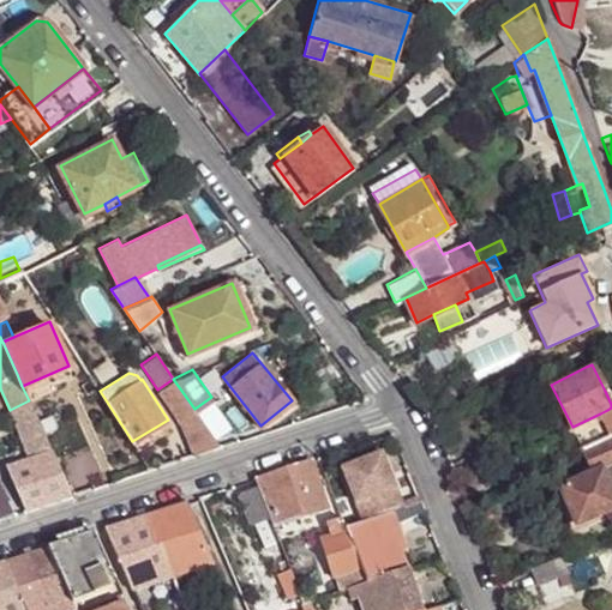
[(96,385),(90,375),(81,382),(85,391),(96,385)]
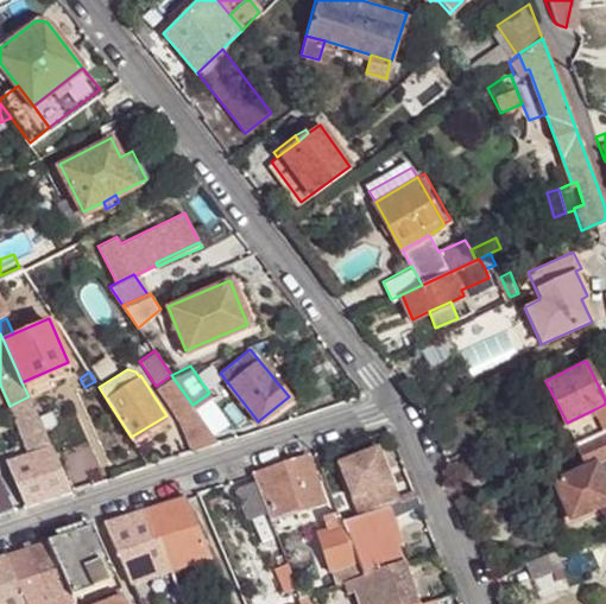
[(193,405),(171,375),(156,386),(178,418),(191,449),(216,440),(193,405)]
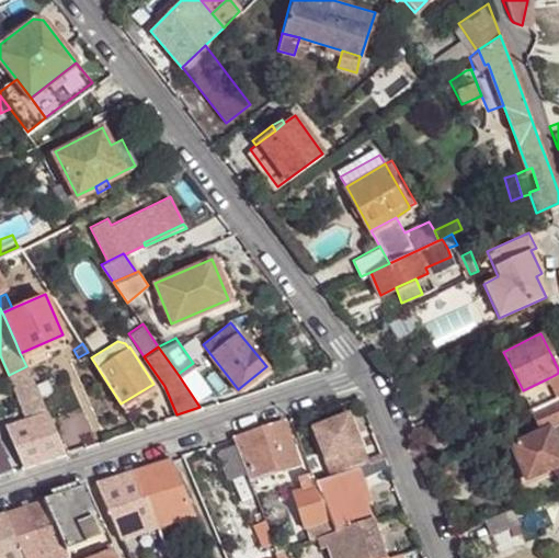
[(26,366),(9,375),(23,407),(27,416),(46,410),(42,399),(26,366)]
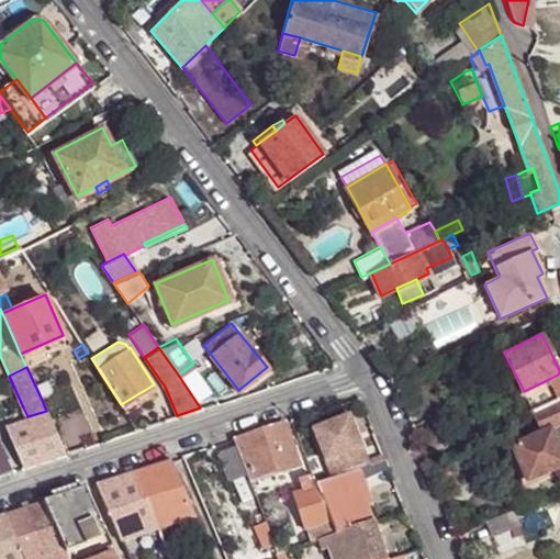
[(557,399),(559,397),(559,383),(556,376),(549,379),(557,399)]
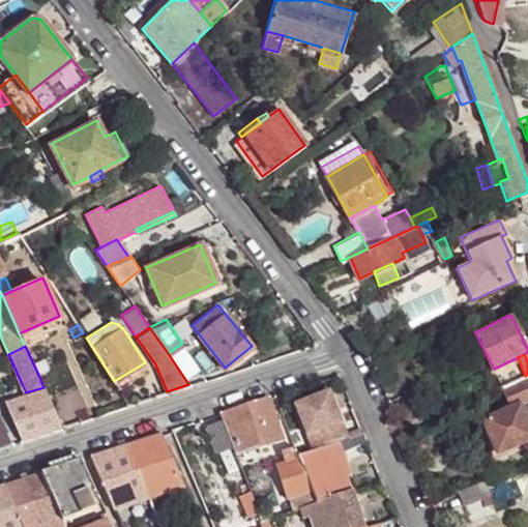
[(527,374),(525,376),(503,386),(512,408),(481,422),(497,454),(527,439),(527,374)]
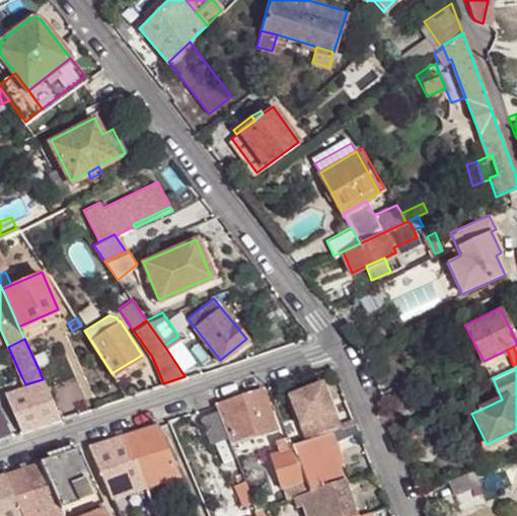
[(59,417),(43,379),(25,384),(5,391),(20,430),(59,417)]
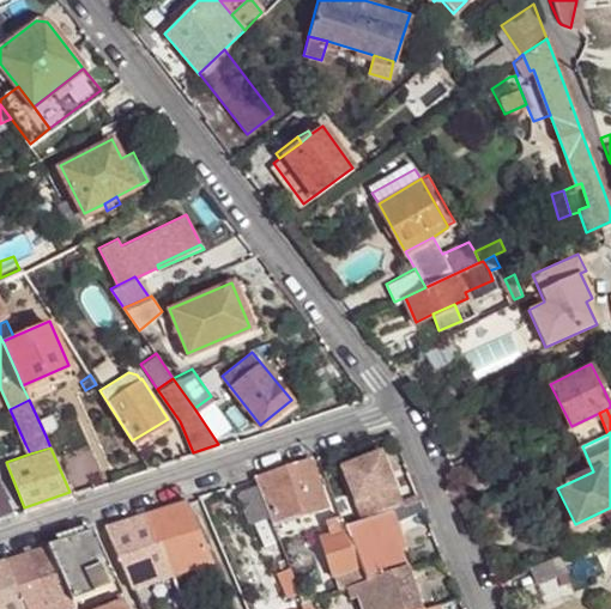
[(379,450),(339,467),(361,519),(368,517),(371,516),(392,509),(400,505),(401,505),(379,450)]
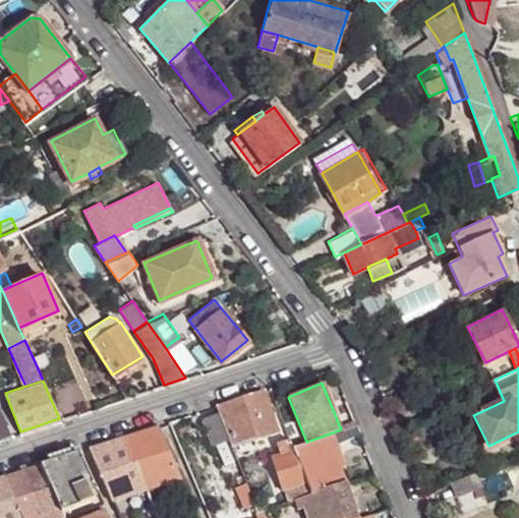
[(262,389),(222,403),(234,443),(276,429),(262,389)]
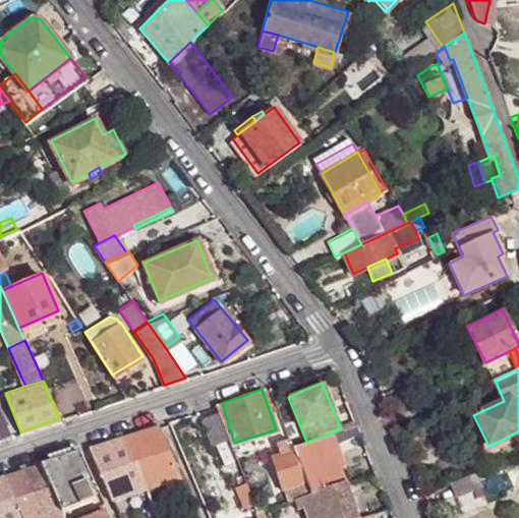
[(228,438),(230,445),(234,443),(222,403),(216,404),(218,409),(228,438)]
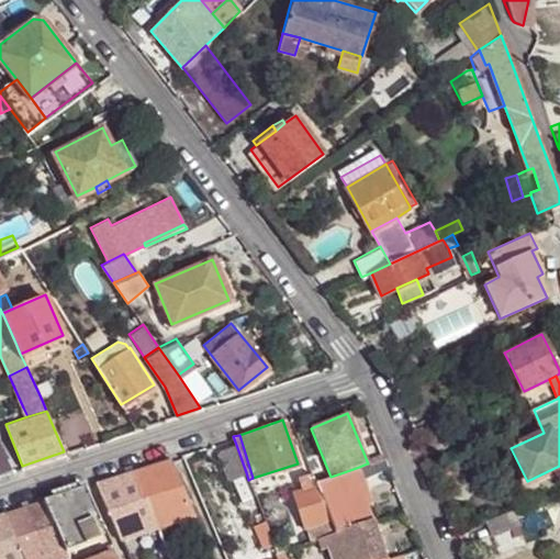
[(226,480),(246,472),(235,442),(215,450),(226,480)]
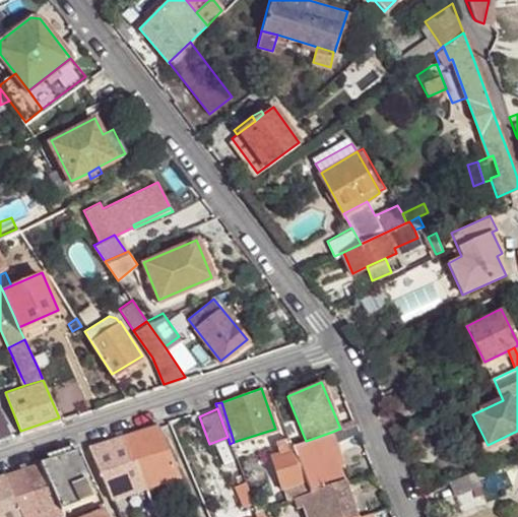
[(0,437),(10,434),(0,409),(0,437)]
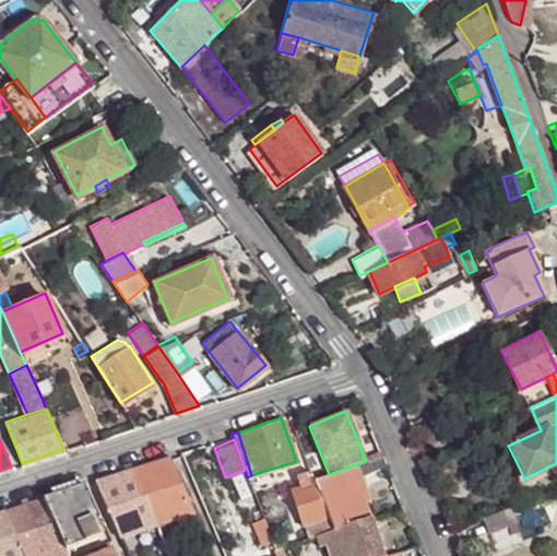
[(131,468),(156,523),(191,511),(167,456),(131,468)]
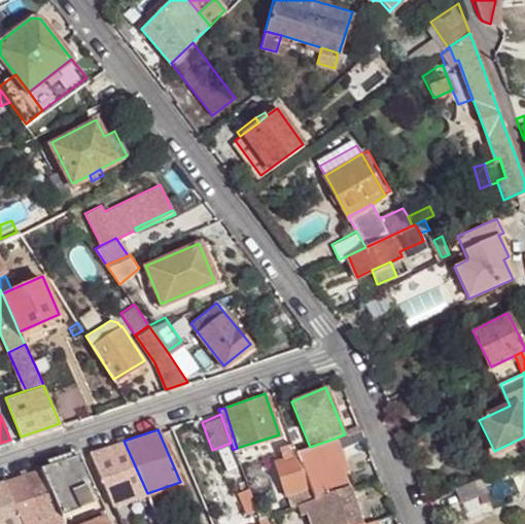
[(349,449),(344,434),(337,438),(319,444),(325,457),(337,454),(349,449)]
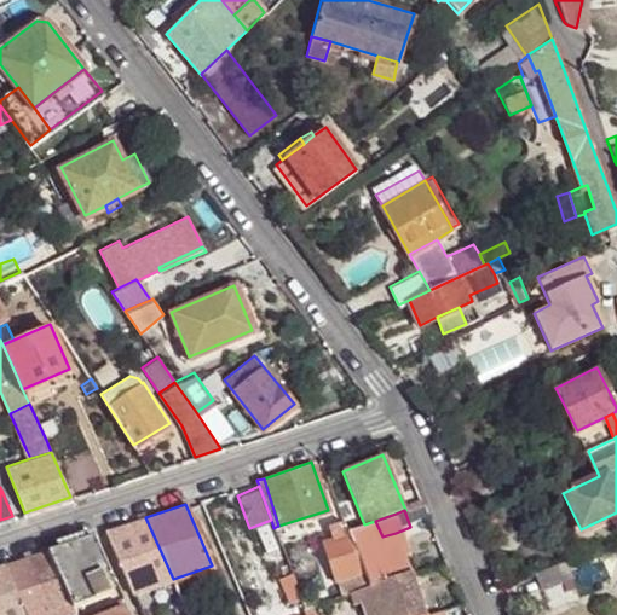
[(132,591),(173,579),(145,517),(105,531),(132,591)]
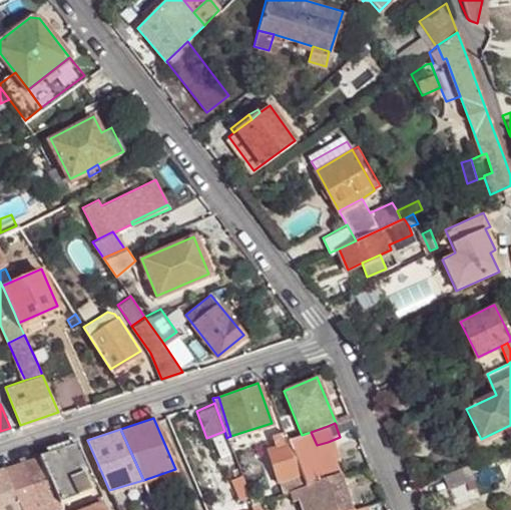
[(301,473),(288,441),(284,431),(271,435),(273,445),(266,447),(277,480),(281,479),(301,473)]
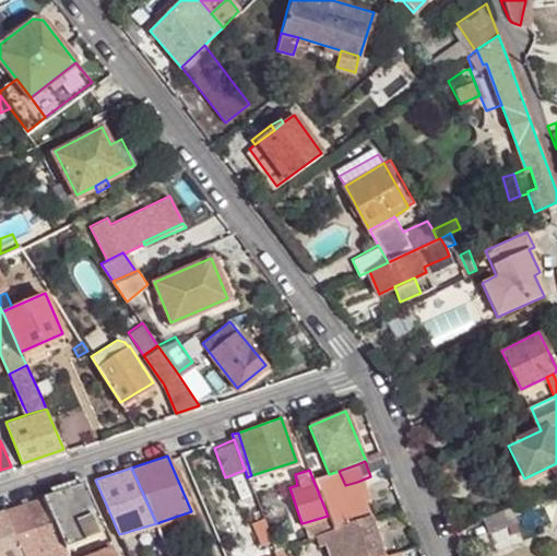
[(345,485),(339,471),(335,472),(313,481),(328,516),(333,529),(357,520),(345,485)]
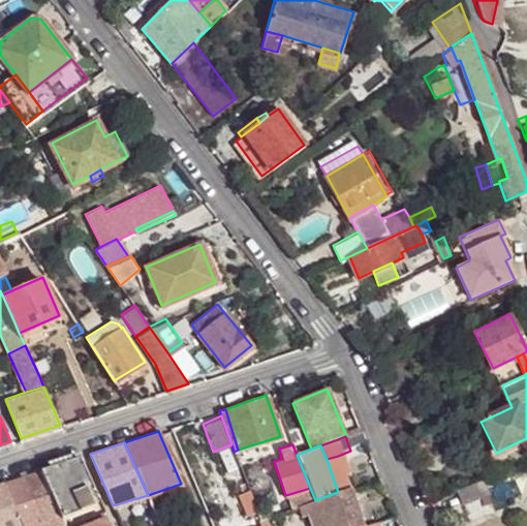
[(338,492),(350,488),(338,456),(327,459),(338,492)]
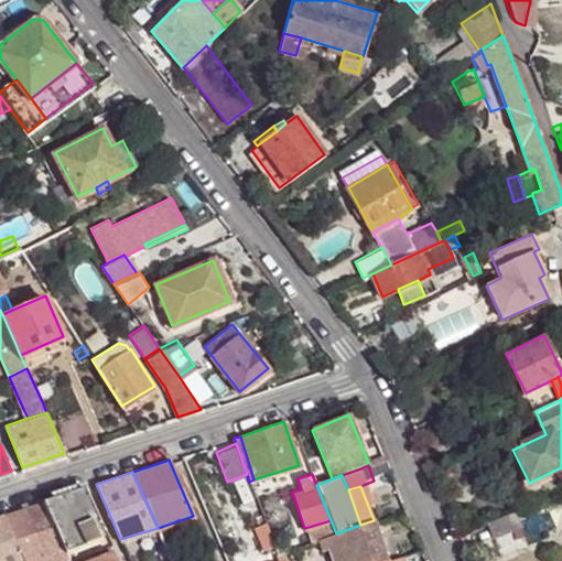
[(85,487),(44,502),(66,551),(99,539),(94,525),(100,522),(85,487)]
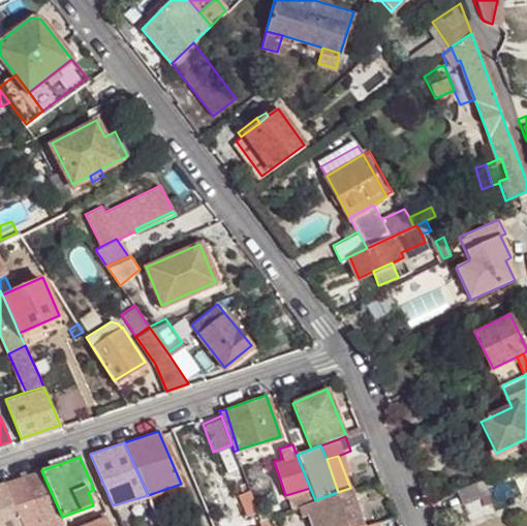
[(23,525),(37,525),(62,517),(41,470),(3,483),(23,525)]
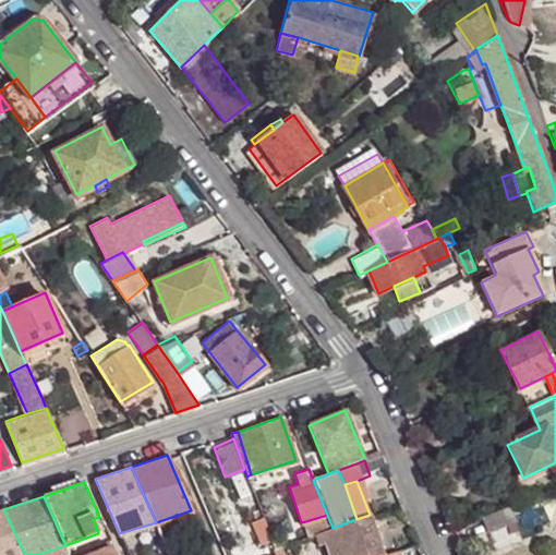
[(514,519),(508,504),(481,515),(488,530),(514,519)]
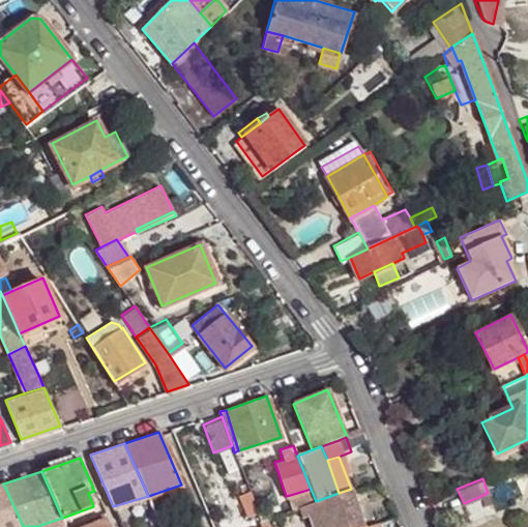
[(23,526),(3,484),(0,485),(0,526),(23,526)]
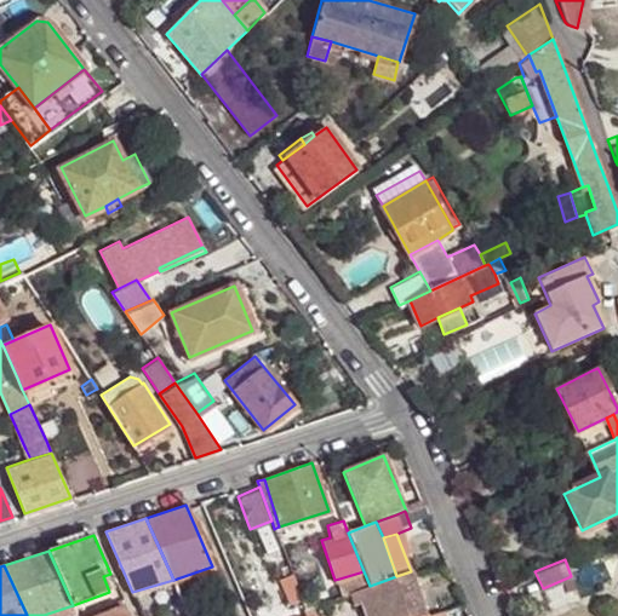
[(422,615),(427,615),(411,571),(396,576),(370,586),(364,571),(339,579),(344,596),(345,596),(349,606),(358,604),(361,615),(422,615)]
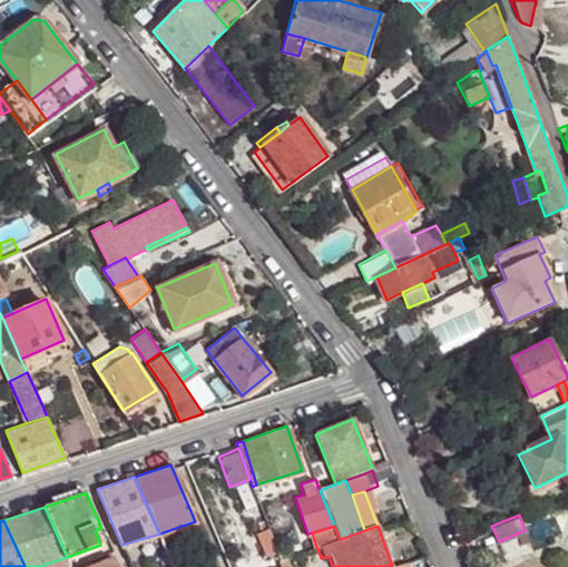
[(268,564),(278,561),(266,527),(260,529),(264,546),(262,546),(268,564)]
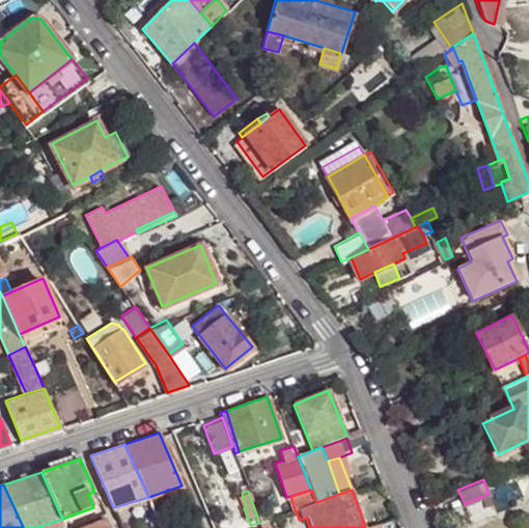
[(65,527),(64,526),(62,519),(37,527),(65,527)]
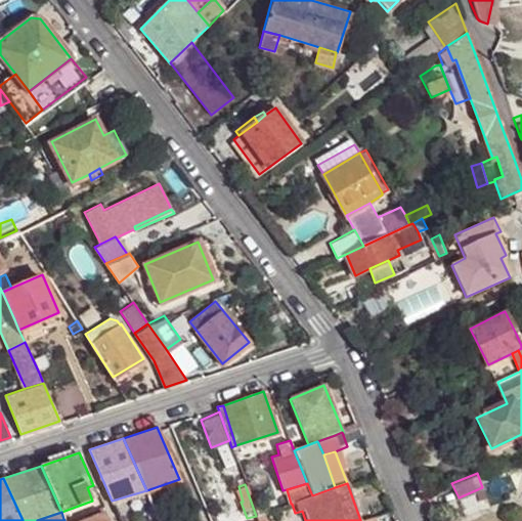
[(109,520),(105,512),(83,520),(109,520)]
